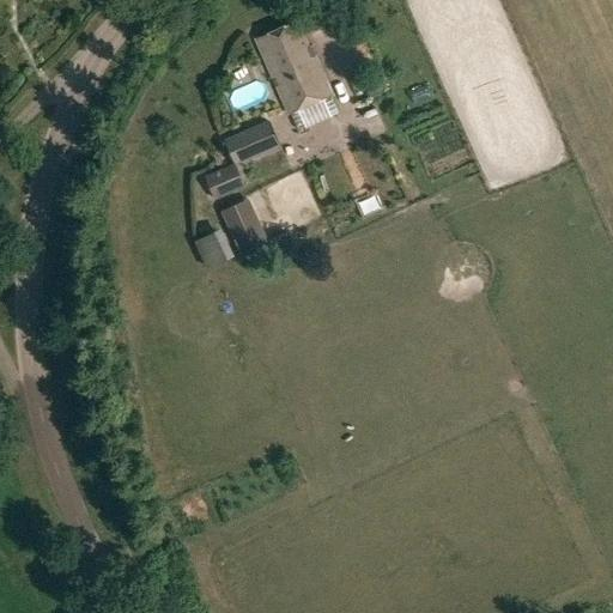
[(260,50),(290,116),(332,98),(315,59),(310,60),(295,25),(266,37),(269,46),(260,50)]
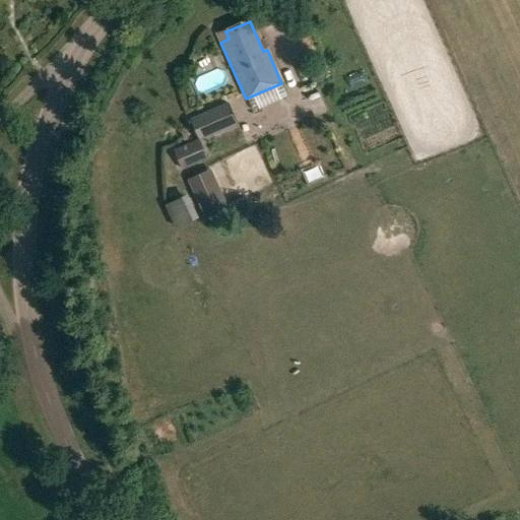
[(238,122),(228,101),(189,117),(198,139),(238,122)]
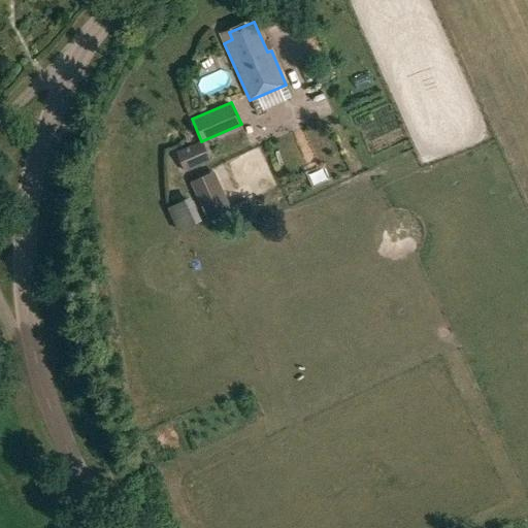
[(186,172),(212,161),(204,141),(177,153),(186,172)]
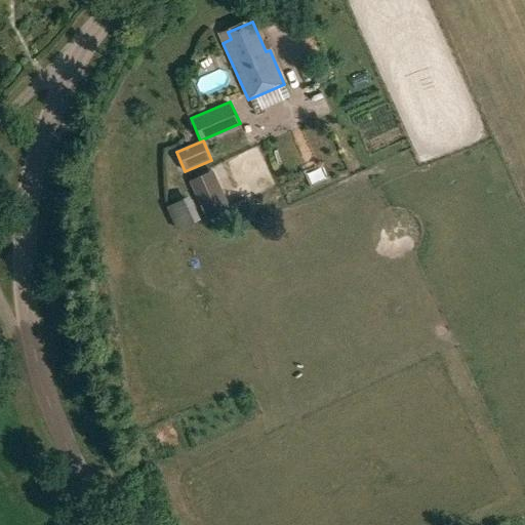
[(234,208),(216,168),(195,177),(212,217),(234,208)]
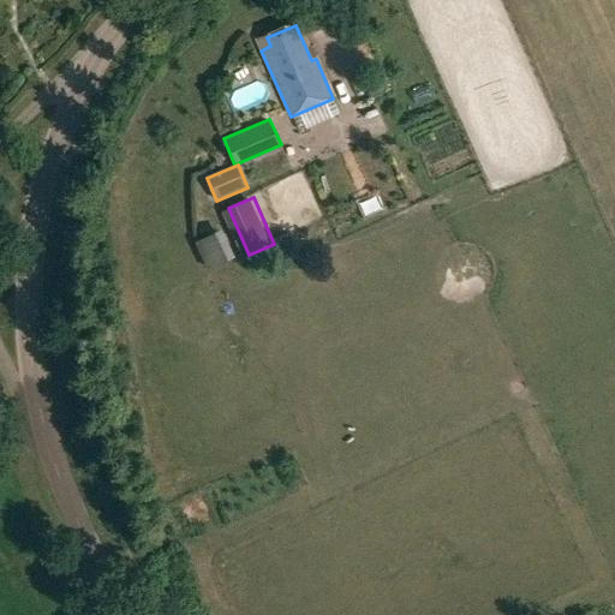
[(196,242),(208,269),(228,261),(216,233),(196,242)]
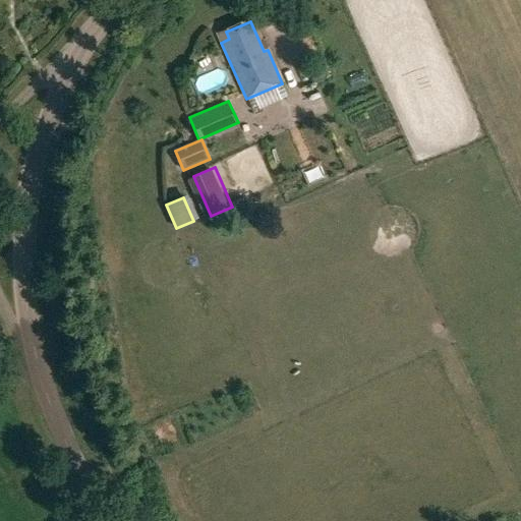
All buildings are outlined.
